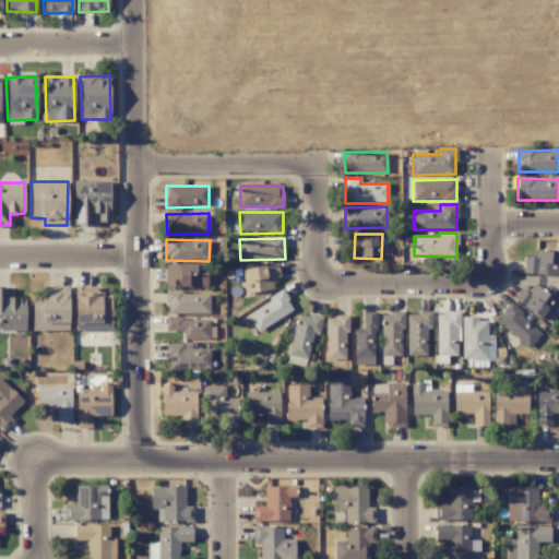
[(558,275),(558,251),(535,250),(535,257),(523,257),(522,274),(558,275)]
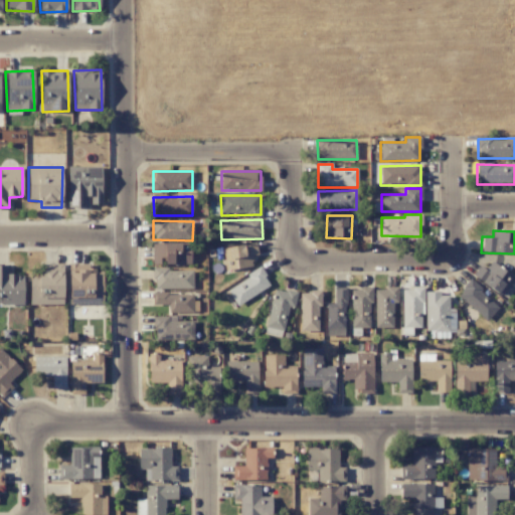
[(225,271),(252,267),(250,255),(258,254),(255,242),(221,248),(225,271)]
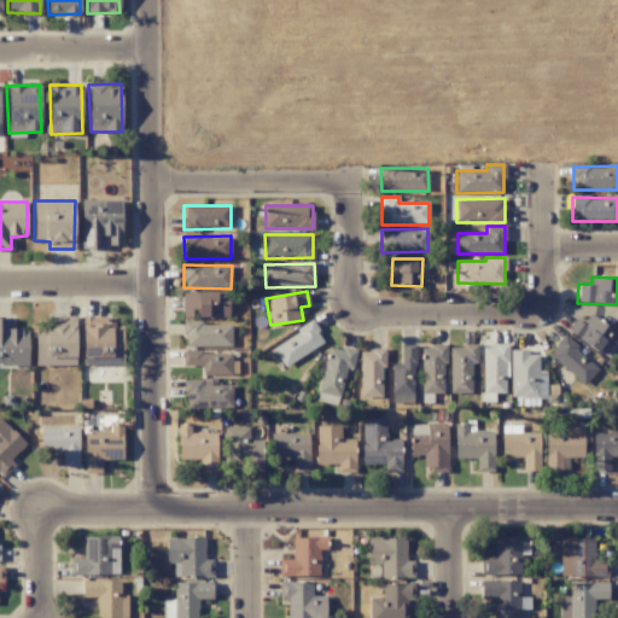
[(182,316),(228,318),(228,292),(182,292),(182,316)]
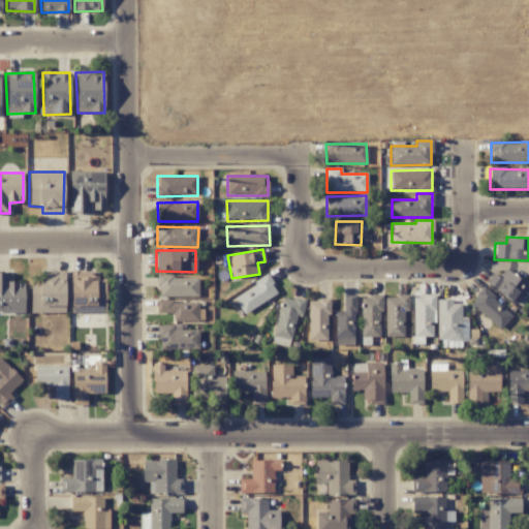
[(498,277),(493,274),(486,283),(512,304),(527,285),(504,268),(498,277)]
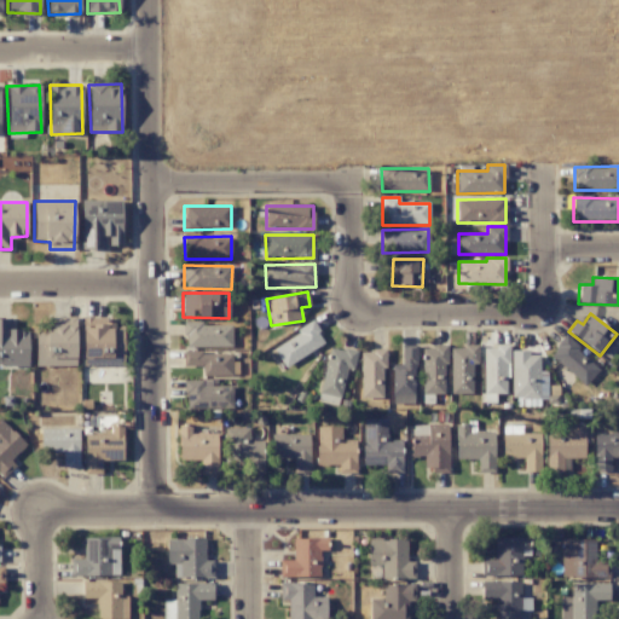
[(0,364),(28,365),(28,331),(12,330),(12,319),(0,318),(0,364)]
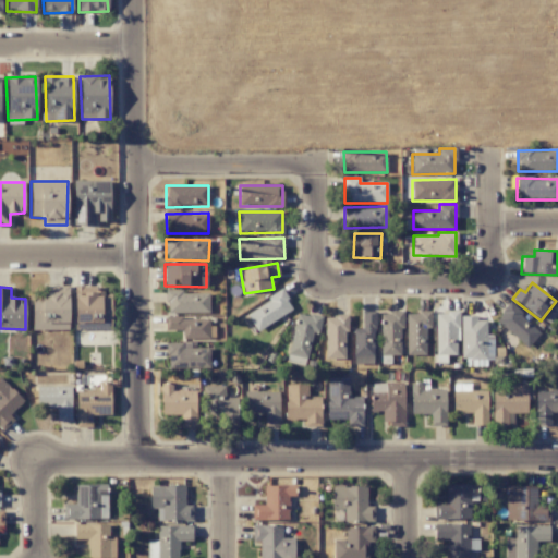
[(75,292),(75,323),(110,324),(111,293),(75,292)]
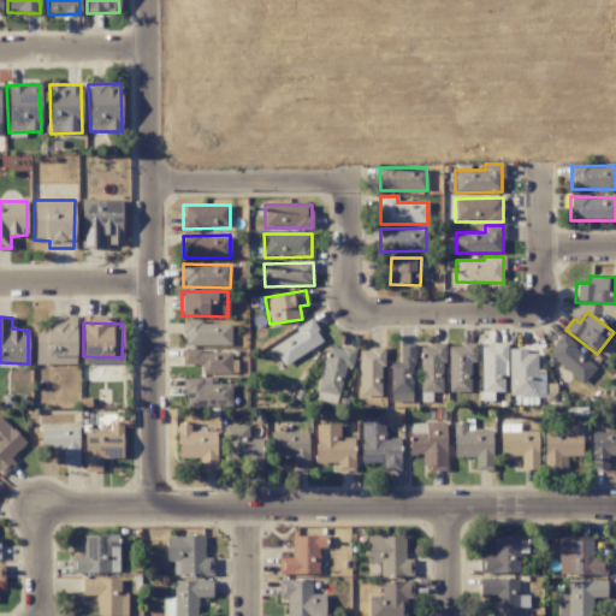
[(230,345),(230,323),(184,323),(184,345),(230,345)]
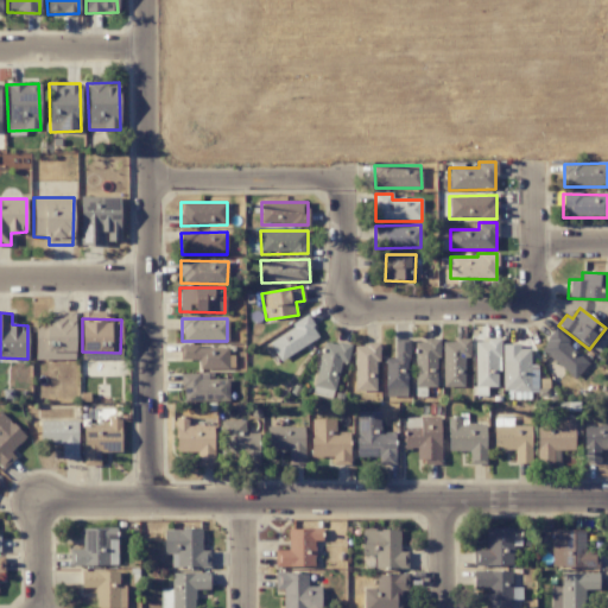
[(318,337),(308,318),(267,341),(279,361),(318,337)]
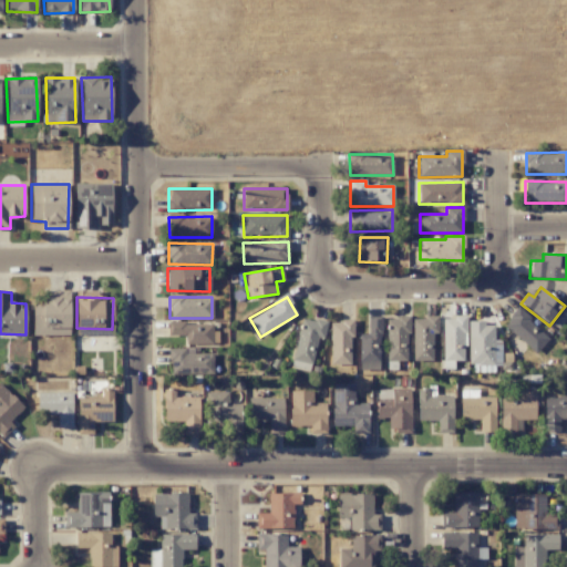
[(32,334),(70,336),(70,299),(32,299),(32,334)]
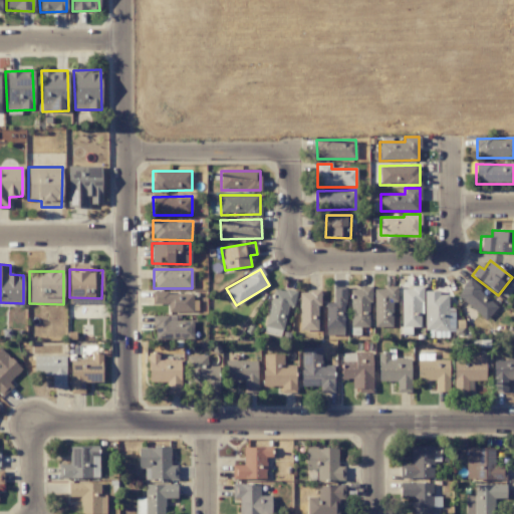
[(497,307),(469,280),(456,293),(484,320),(497,307)]
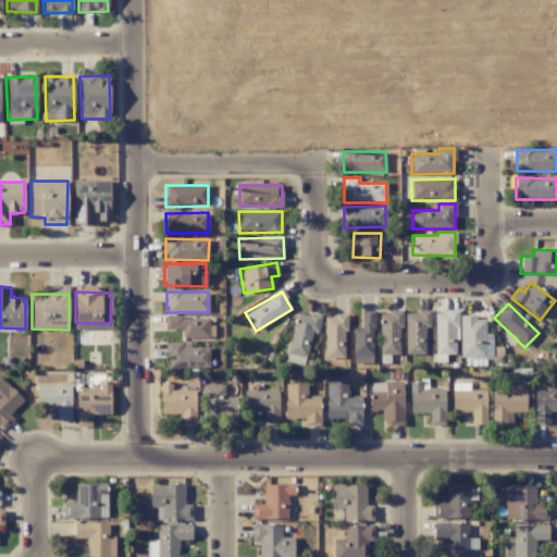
[(406,311),(405,354),(424,355),(424,327),(430,327),(430,312),(406,311)]
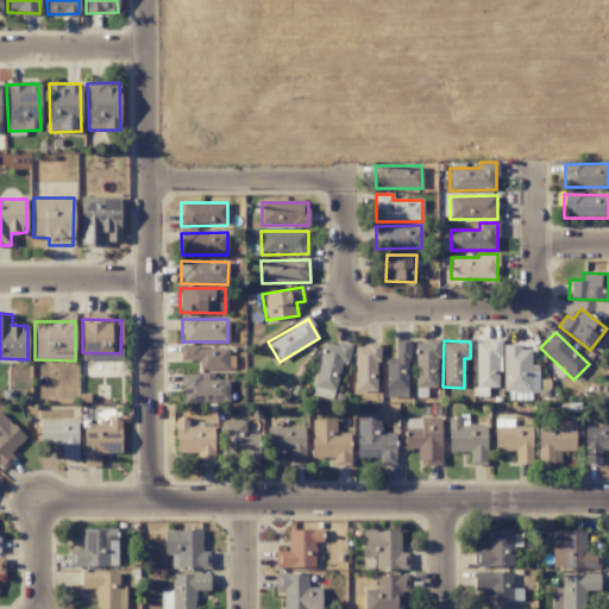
[(475,341),(476,388),(498,387),(498,340),(475,341)]
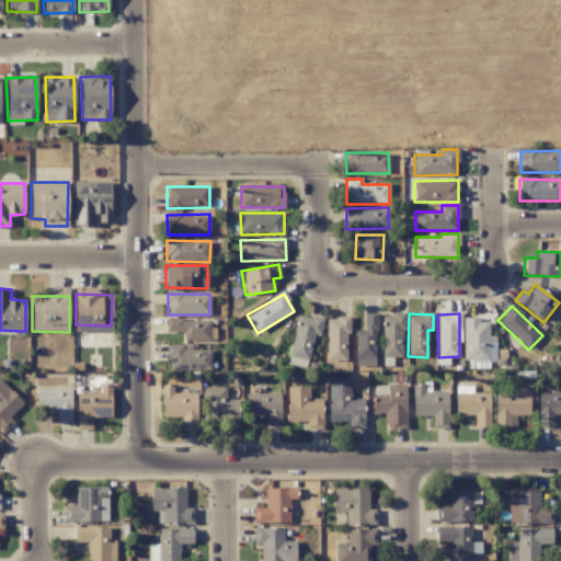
[(322,320),(298,315),(288,364),(307,367),(313,333),(319,334),(322,320)]
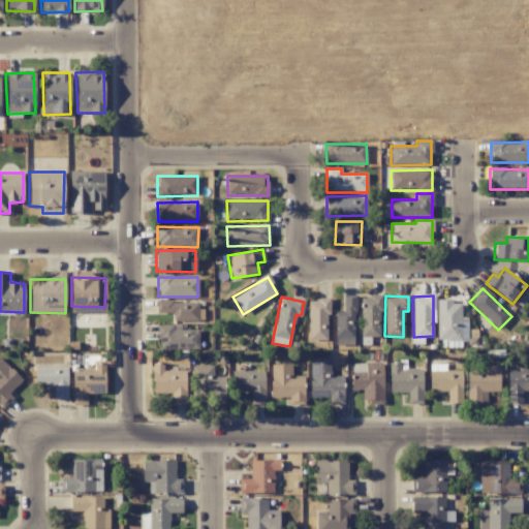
[(361,337),(380,337),(381,297),(361,297),(361,337)]
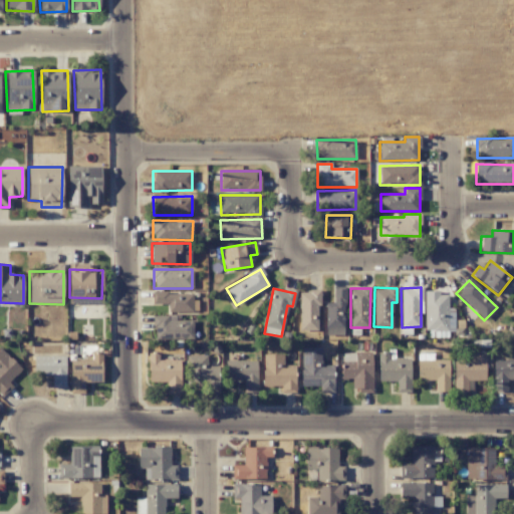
[(326,335),(344,335),(343,289),(332,289),(333,303),(325,303),(326,335)]
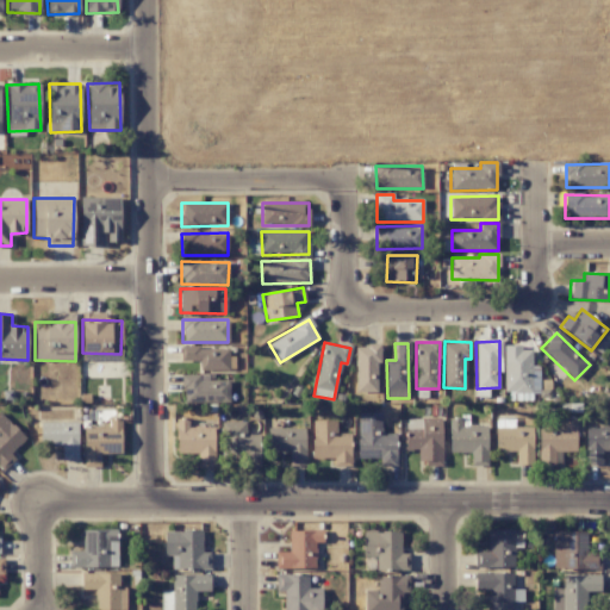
[(180,361),(199,361),(199,371),(229,371),(229,358),(228,358),(228,346),(180,347),(180,361)]
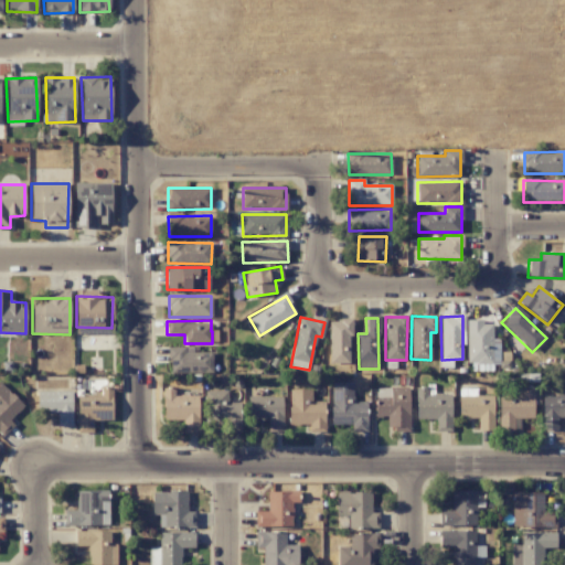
[(329,363),(350,363),(350,320),(329,320),(329,363)]
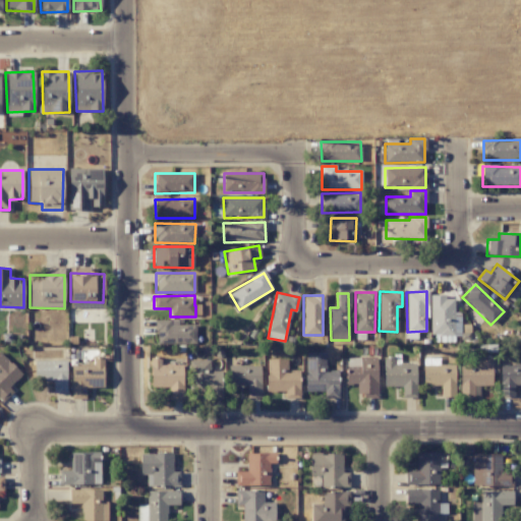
[(429,296),(430,336),(454,335),(453,296),(429,296)]
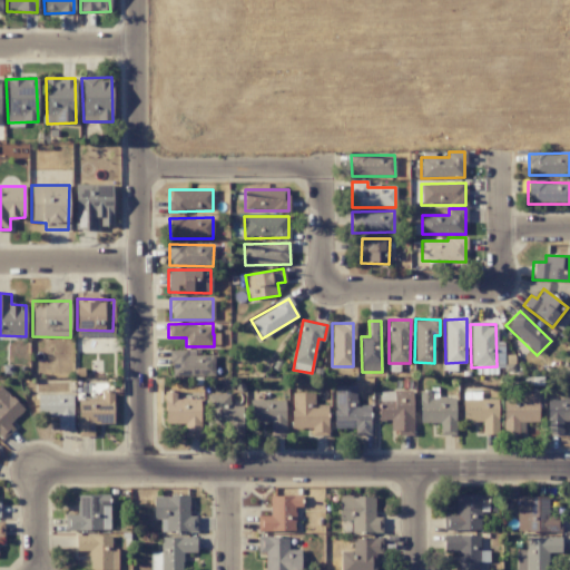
[(169,375),(214,376),(215,356),(186,355),(186,351),(170,351),(169,375)]
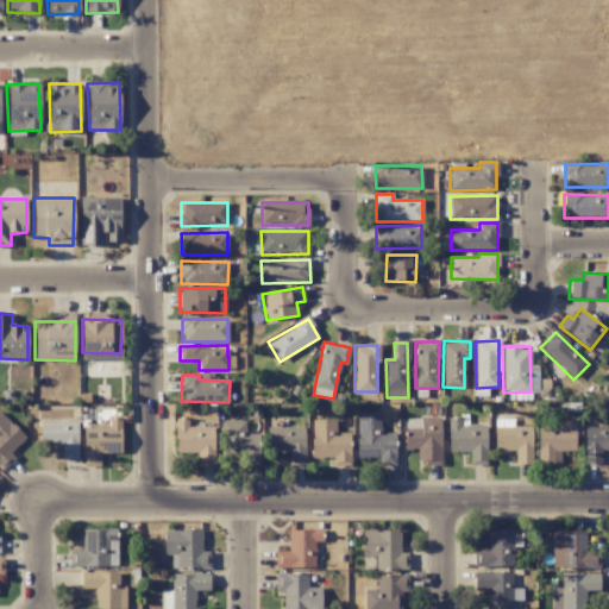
[(10,453),(25,438),(0,410),(0,464),(4,469),(14,458),(10,453)]
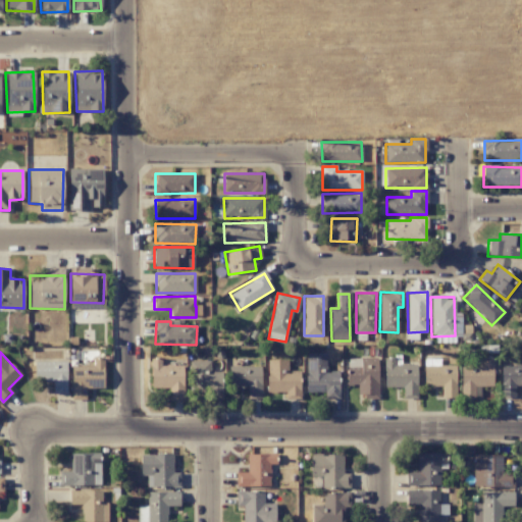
[(338,399),(338,371),(326,371),(326,353),(306,354),(307,393),(325,392),(325,399),(338,399)]
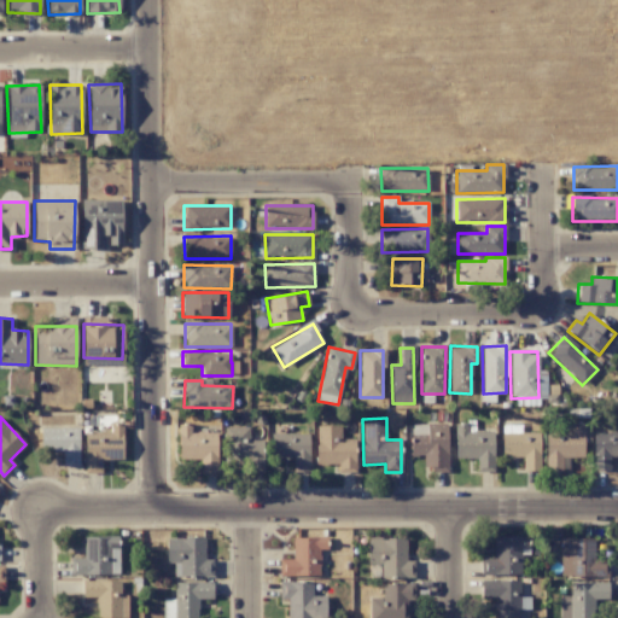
[(413,424),(410,455),(424,456),(423,470),(445,471),(448,426),(413,424)]
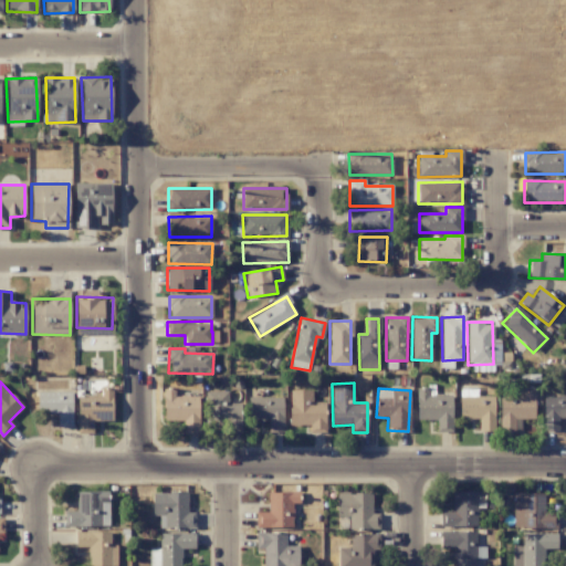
[(417,420),(437,420),(437,432),(451,432),(452,395),(429,395),(429,388),(417,388),(417,420)]
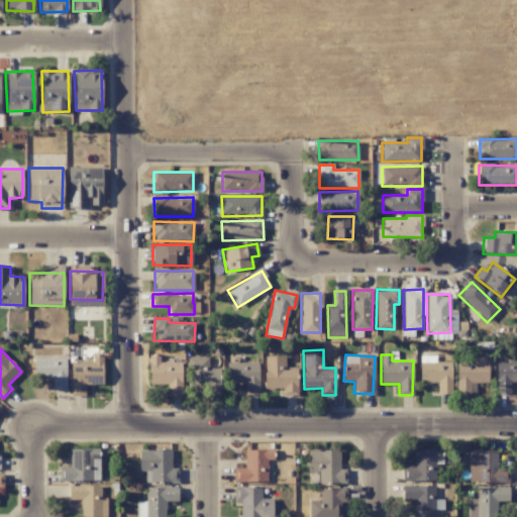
[(182,395),(181,362),(160,362),(160,355),(148,355),(149,384),(167,384),(167,396),(182,395)]
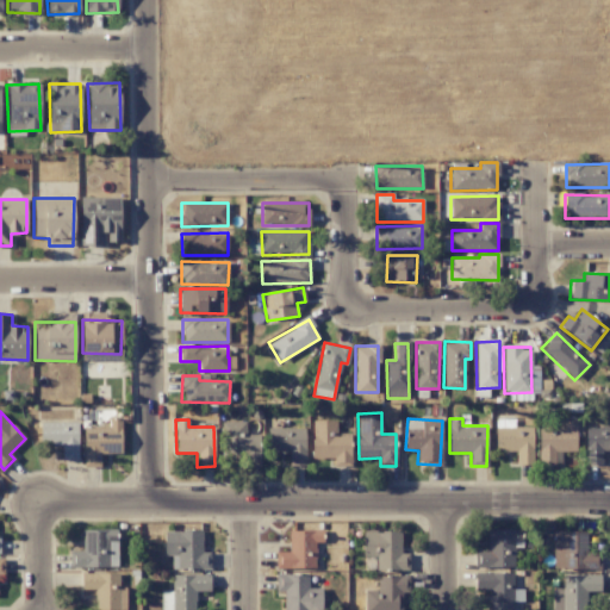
[(350,434),(336,434),(336,421),(312,421),(312,458),(334,458),(334,467),(350,467),(350,434)]
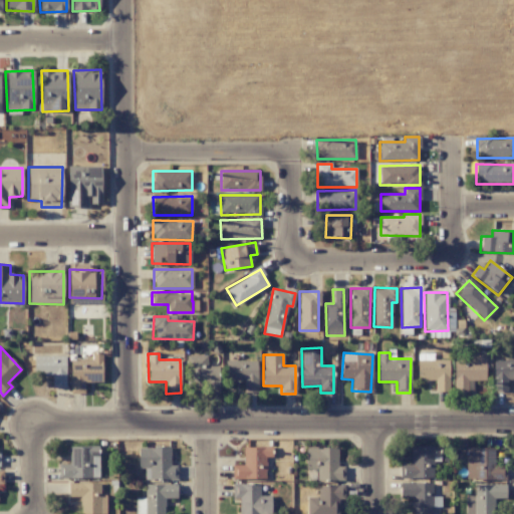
[(64,355),(33,356),(34,375),(51,375),(52,388),(65,388),(64,355)]
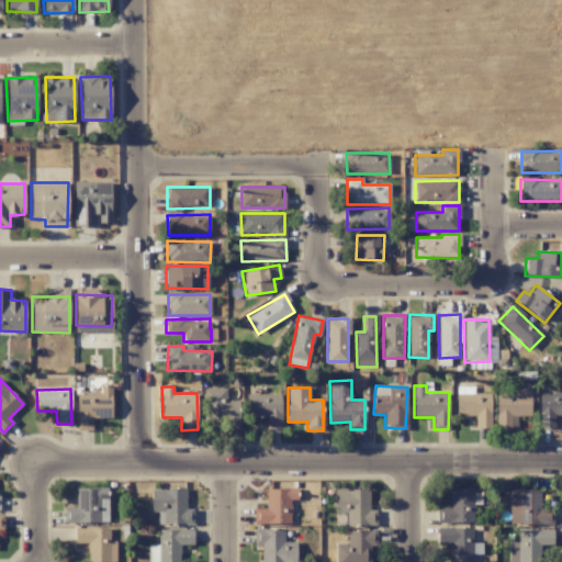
[(226,389),(204,389),(203,424),(238,425),(239,401),(225,400),(226,389)]
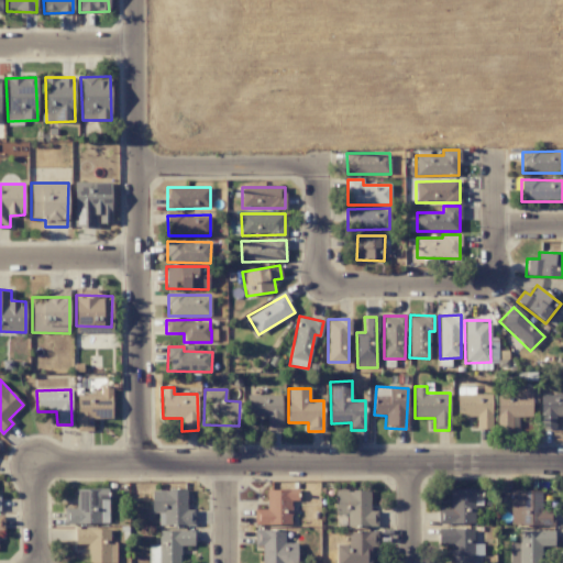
[(531,389),(497,389),(496,429),(512,430),(512,417),(531,417),(531,389)]
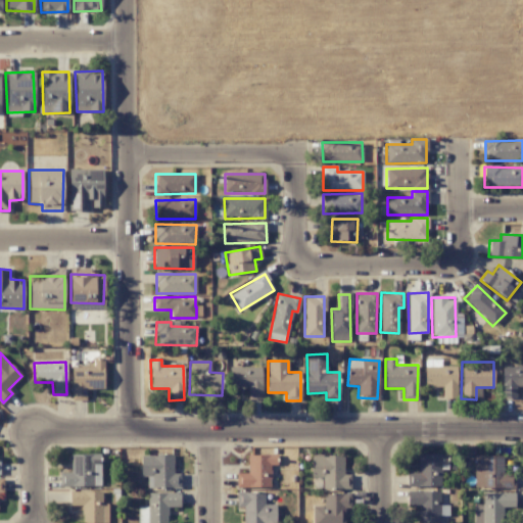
[(72,400),(86,400),(86,389),(103,388),(103,364),(70,364),(72,400)]
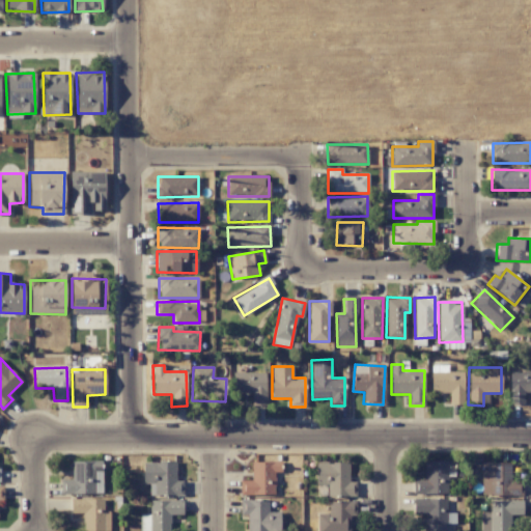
[(430,372),(431,392),(449,392),(449,404),(464,404),(464,371),(430,372)]
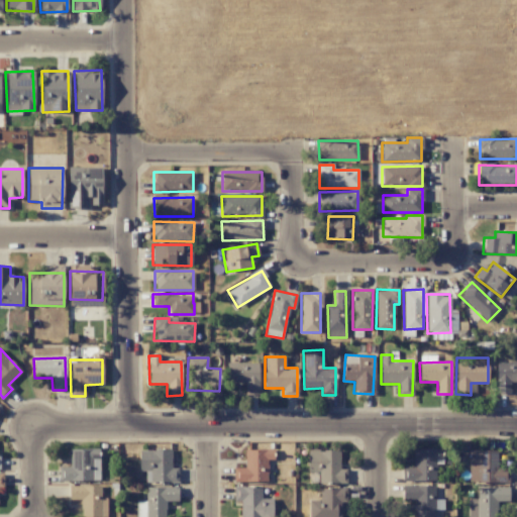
[(226,363),(227,383),(244,383),(245,395),(259,394),(259,363),(226,363)]
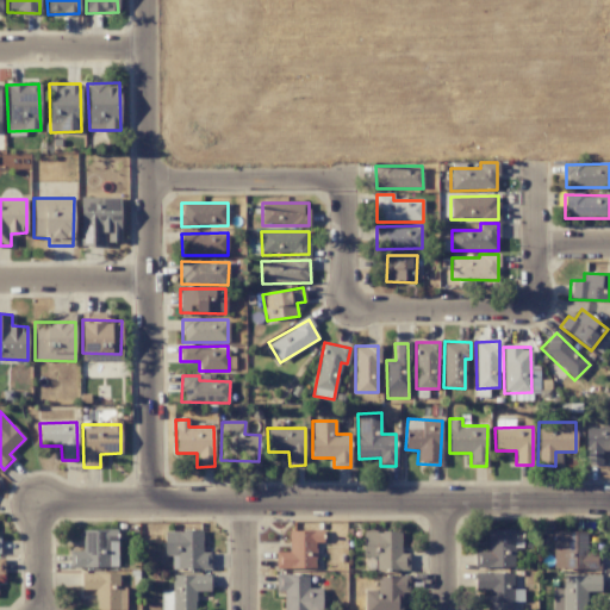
[(609,450),(609,428),(586,428),(586,465),(602,465),(602,450),(609,450)]
